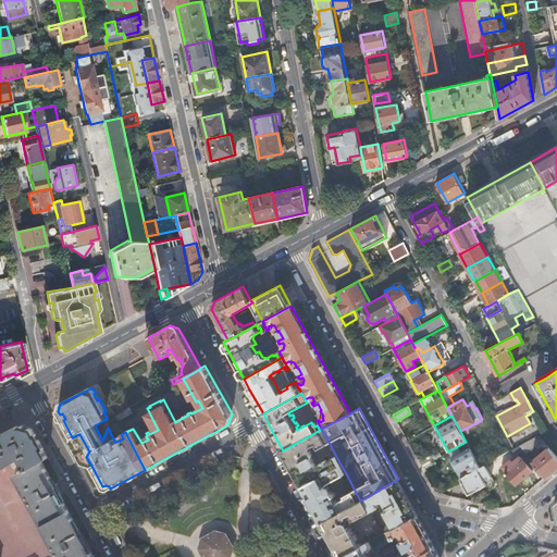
[(41,460),(48,457),(38,441),(33,429),(22,425),(17,428),(16,426),(0,434),(0,467),(19,457),(25,469),(41,460)]
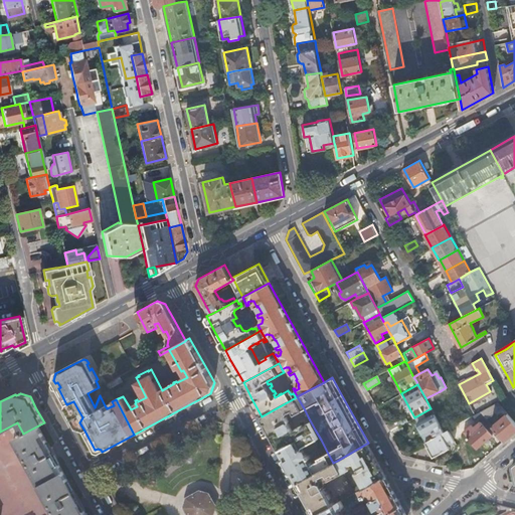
[(304,408),(297,396),(296,397),(262,416),(271,434),(280,450),(315,430),(309,418),(306,419),(307,422),(303,424),(302,423),(300,424),(300,425),(293,430),(292,427),(295,426),(294,424),(291,425),(289,421),(292,419),(291,416),(288,418),(286,414),(287,411),(293,409),(296,413),(304,408)]
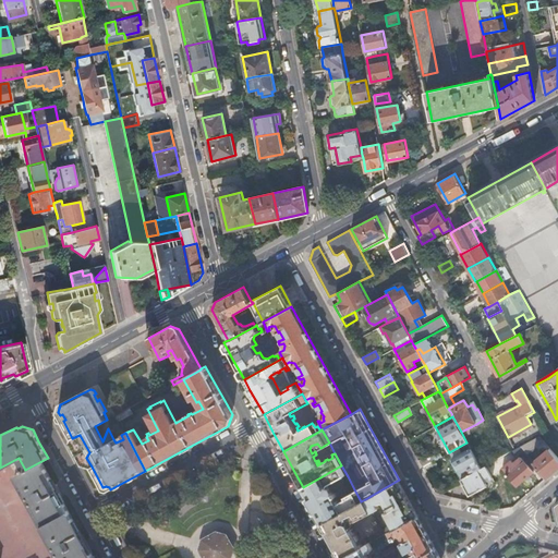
[(72,438),(71,444),(83,464),(92,466),(86,458),(89,452),(80,435),(72,438)]
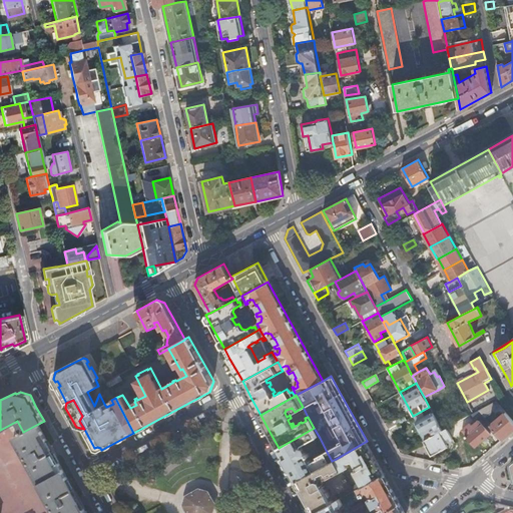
[(481,414),(502,439),(512,429),(512,421),(496,401),(478,410),(481,414)]
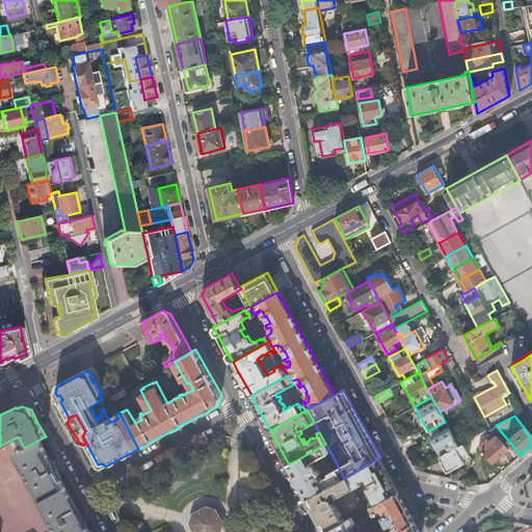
[(496,425),(474,437),(479,445),(484,452),(483,452),(493,462),(507,449),(496,435),(489,441),(487,439),(499,429),(496,425)]
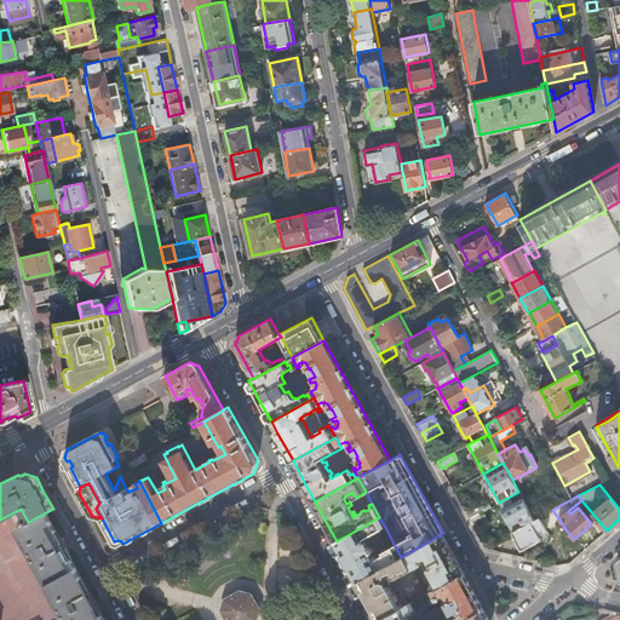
[(521,520),(524,524),(533,520),(522,499),(503,510),(511,524),(521,520)]
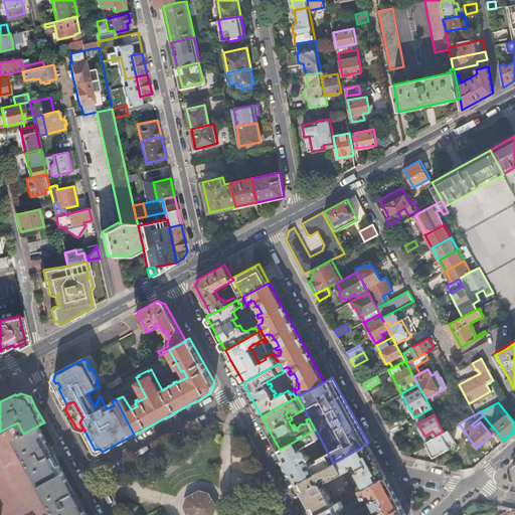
[(389,432),(401,424),(398,417),(386,424),(389,432)]
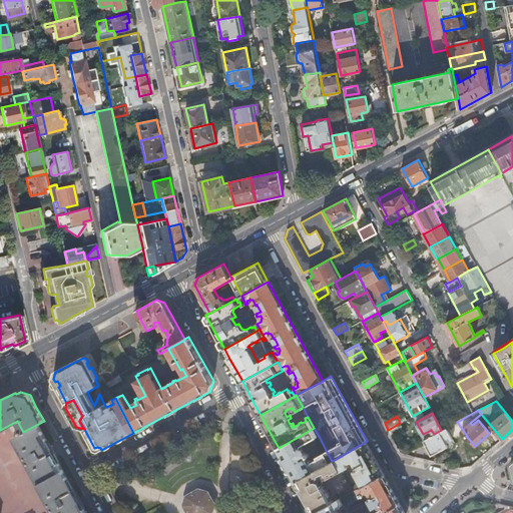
[(388,430),(392,436),(404,430),(400,423),(388,430)]
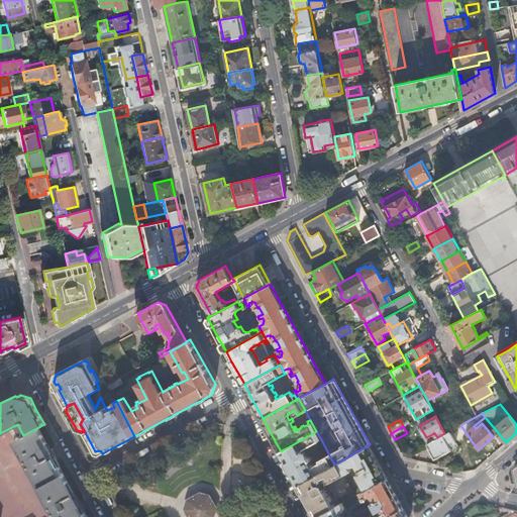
[(49,447),(38,427),(23,435),(14,441),(55,516),(87,516),(80,505),(49,447)]
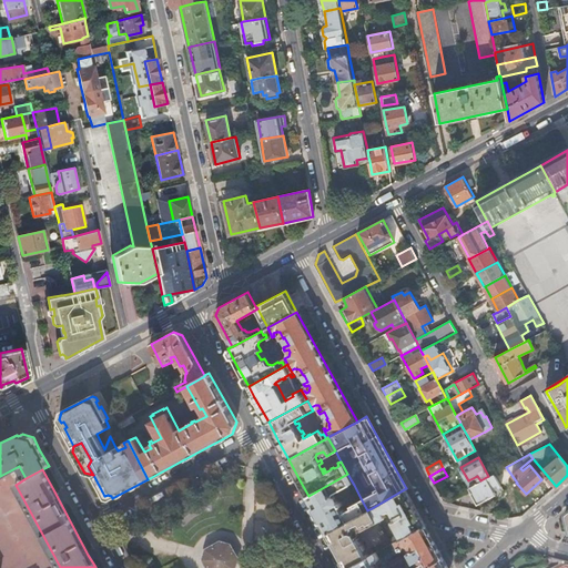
[(328,533),(367,510),(361,498),(352,503),(353,505),(345,509),(343,504),(344,503),(342,499),(341,499),(337,494),(335,493),(336,490),(348,484),(351,486),(354,485),(347,474),(308,496),(317,514),(328,533)]
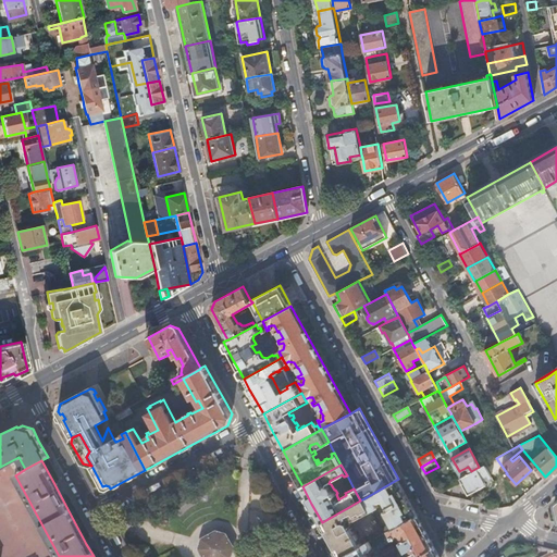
[(479,467),(471,471),(461,477),(465,482),(462,484),(468,494),(486,484),(484,481),(492,477),(484,465),(479,467)]
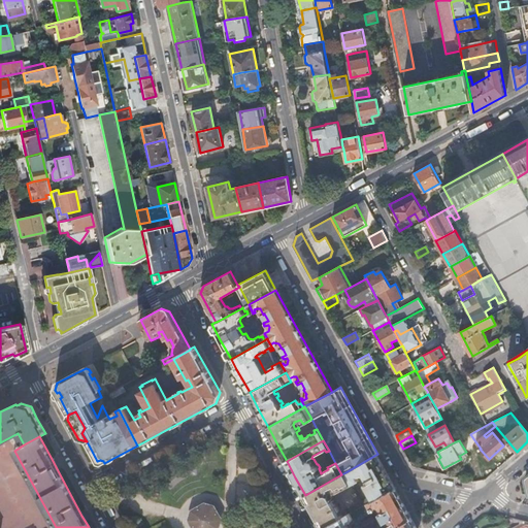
[(387,470),(377,454),(345,472),(352,484),(360,480),(358,476),(362,474),(364,474),(368,481),(366,483),(365,484),(371,496),(368,498),(370,501),(396,488),(387,470)]
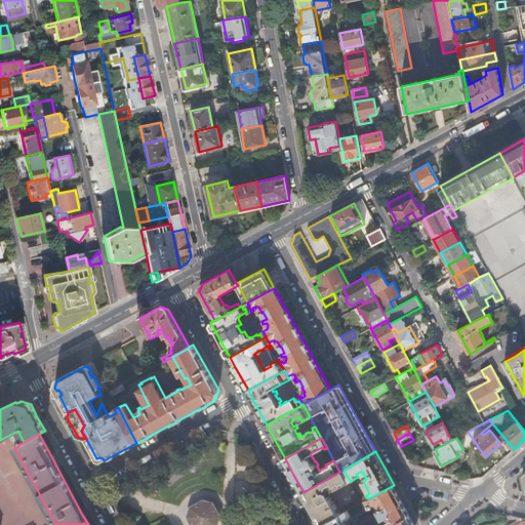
[(350,481),(344,470),(339,472),(304,492),(312,509),(321,524),(342,513),(332,495),(330,496),(328,492),(329,489),(331,488),(333,490),(350,481)]
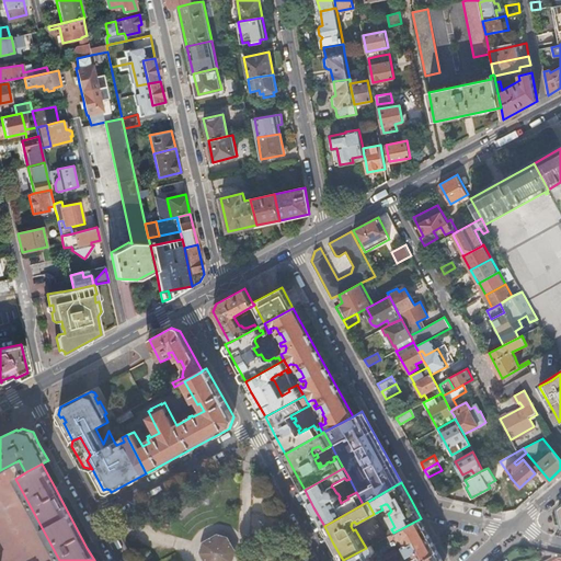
[(430,535),(421,518),(393,533),(391,534),(396,542),(399,541),(398,539),(401,538),(405,539),(408,544),(404,546),(410,556),(415,552),(419,558),(420,557),(422,560),(438,550),(430,535)]
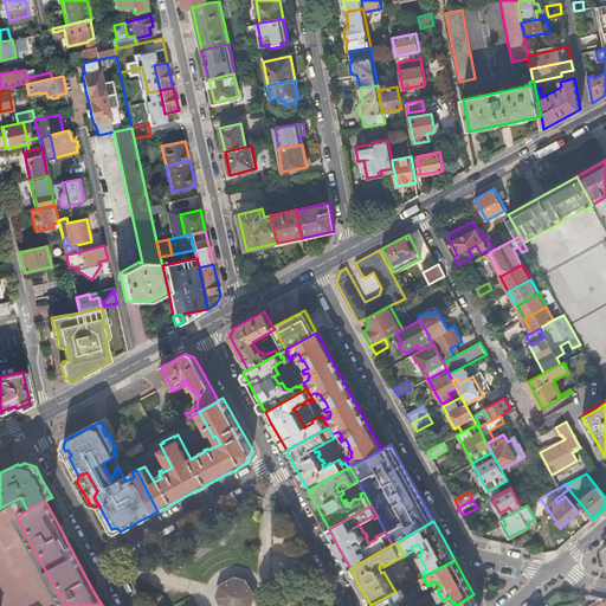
[(134,578),(128,581),(134,592),(139,588),(134,578)]
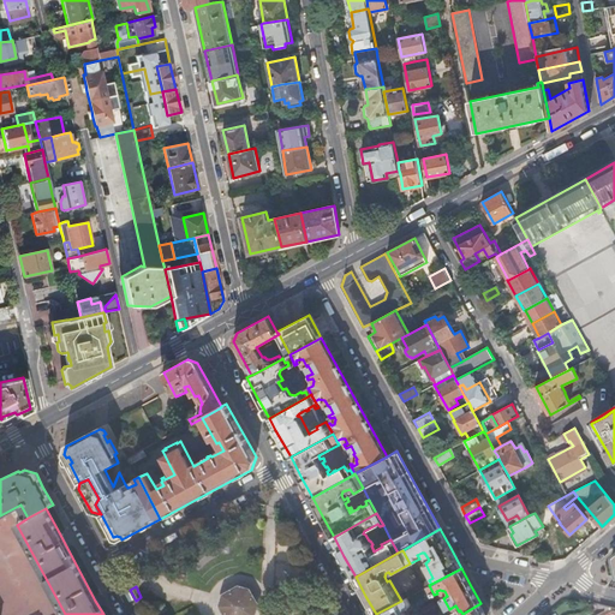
[(237,586),(224,593),(220,608),(224,614),(254,614),(258,603),(251,590),(237,586)]
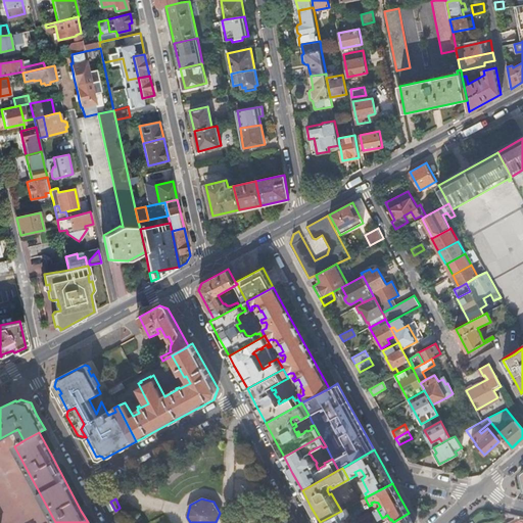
[(360,501),(341,511),(320,522),(345,522),(344,520),(345,516),(350,514),(351,514),(364,508),(360,501)]
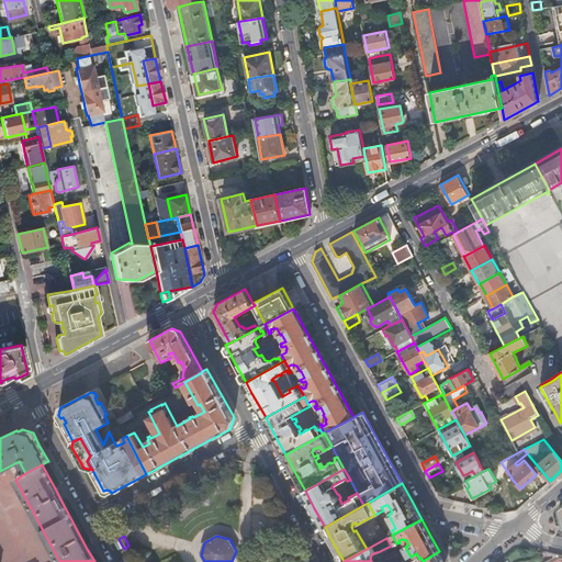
[(445,561),(439,551),(423,561),(422,561),(420,561),(445,561)]
